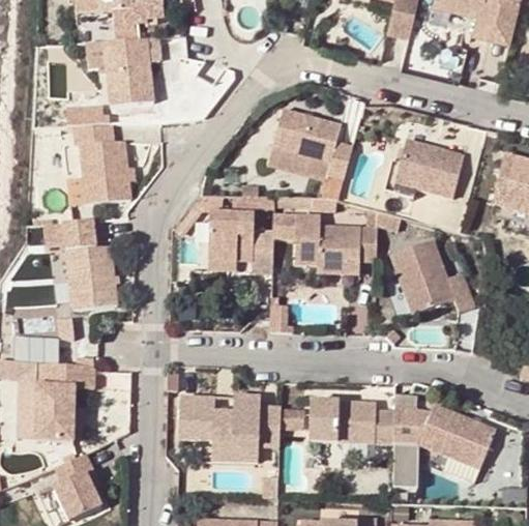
[(79,0),(81,16),(98,13),(97,0),(79,0)]
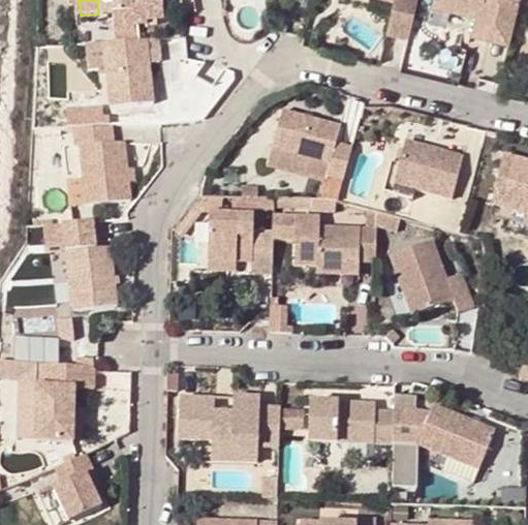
[(117,41),(142,38),(141,23),(150,23),(149,18),(166,17),(164,0),(97,0),(98,13),(115,12),(117,41)]
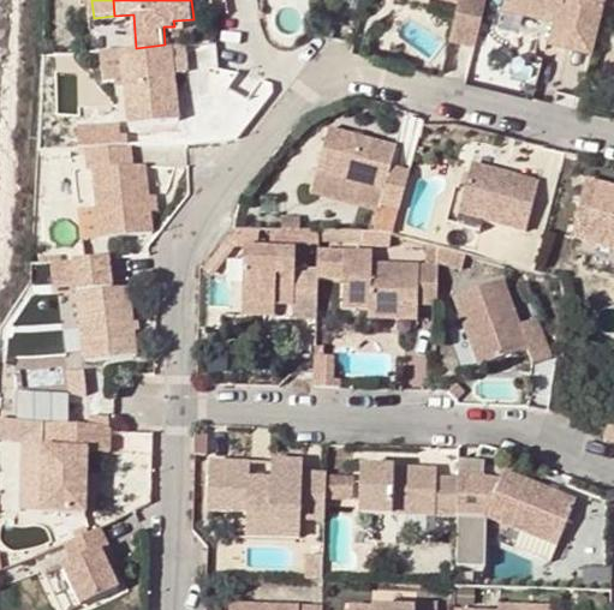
[(458,0),(451,30),(476,37),(484,0),(458,0)]
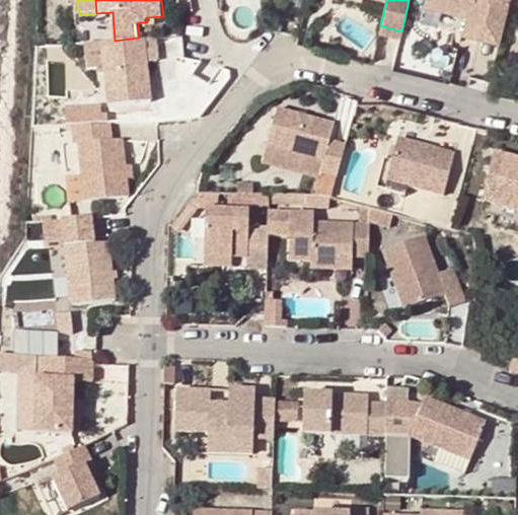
[(467,9),(464,22),(501,32),(509,0),(432,0),(467,9)]
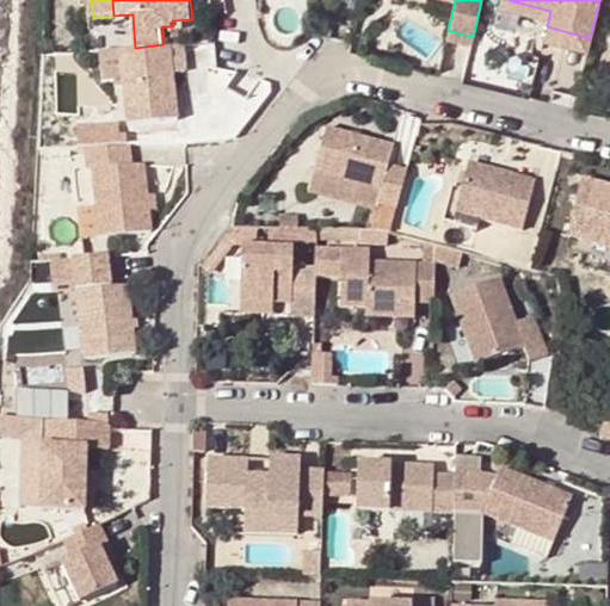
[(590,38),(547,26),(544,35),(589,45),(590,38)]
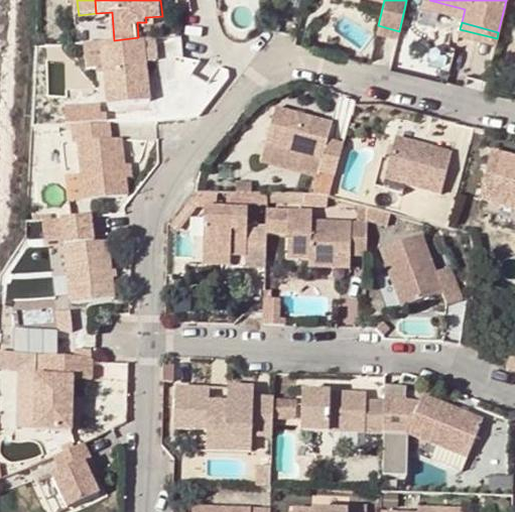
[(144,37),(147,58),(160,57),(158,35),(144,37)]
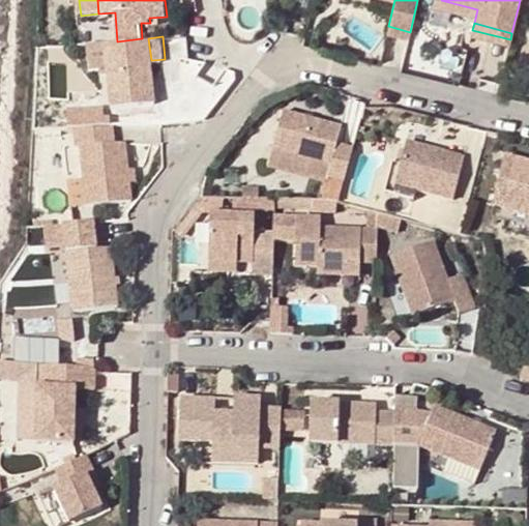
[(113,108),(155,103),(151,60),(148,38),(142,38),(117,41),(106,42),(113,108)]
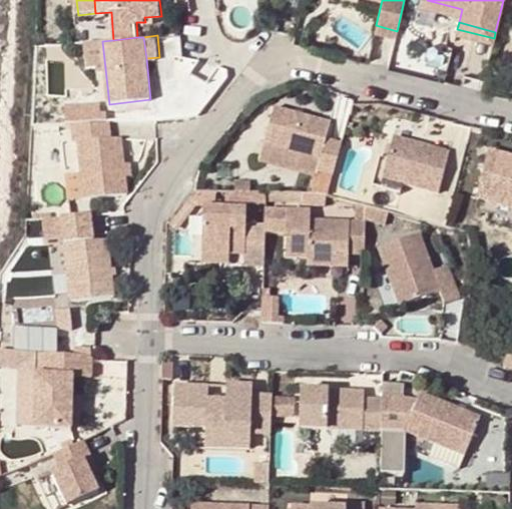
[(321,154),(317,168),(333,173),(341,141),(327,137),(331,119),(274,104),(265,139),(321,154)]
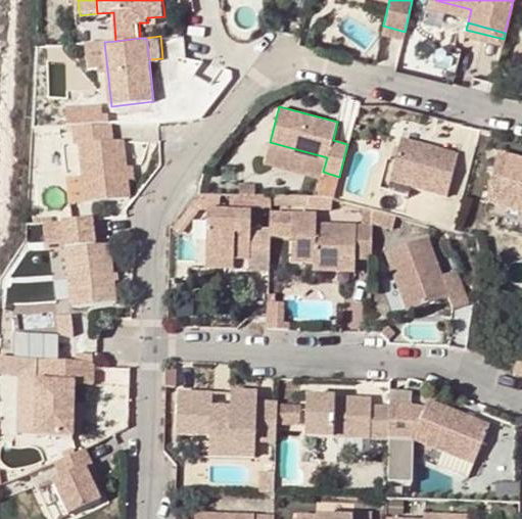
[(112,138),(110,121),(73,125),(75,143),(79,142),(83,175),(85,201),(129,196),(127,178),(126,163),(123,137),(112,138)]
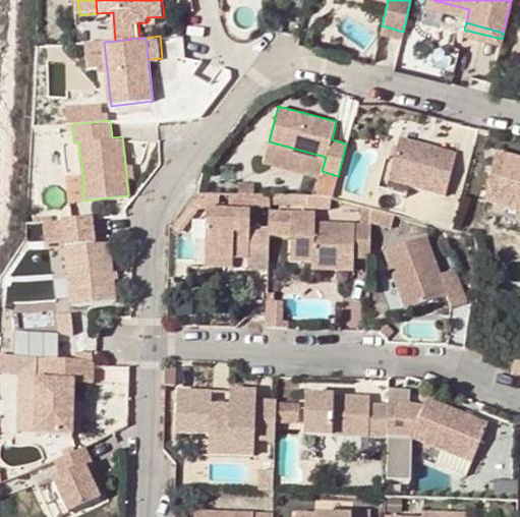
[(269,141),(264,161),(321,176),(322,171),(326,157),(269,141)]
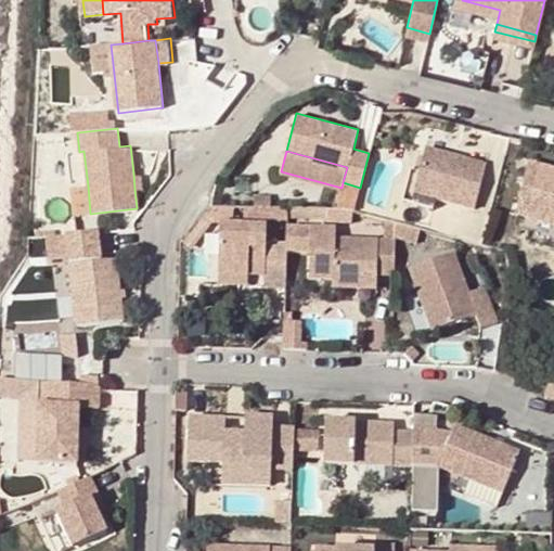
[(487,167),(429,151),(417,195),(475,210),(487,167)]
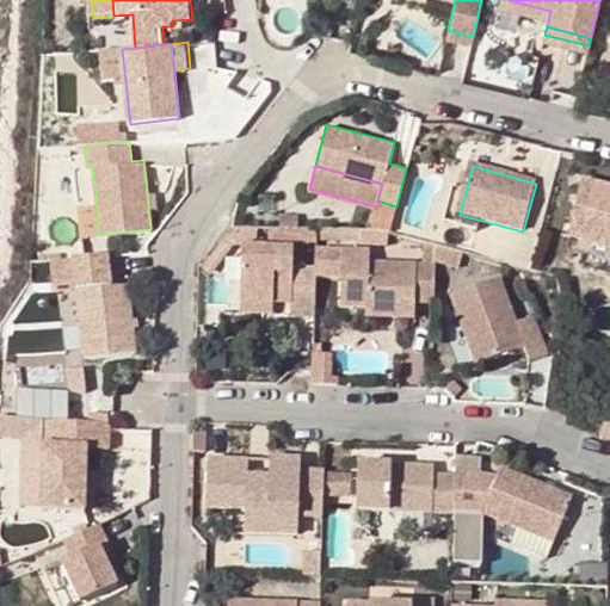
[(609,187),(584,181),(568,240),(609,251),(609,187)]
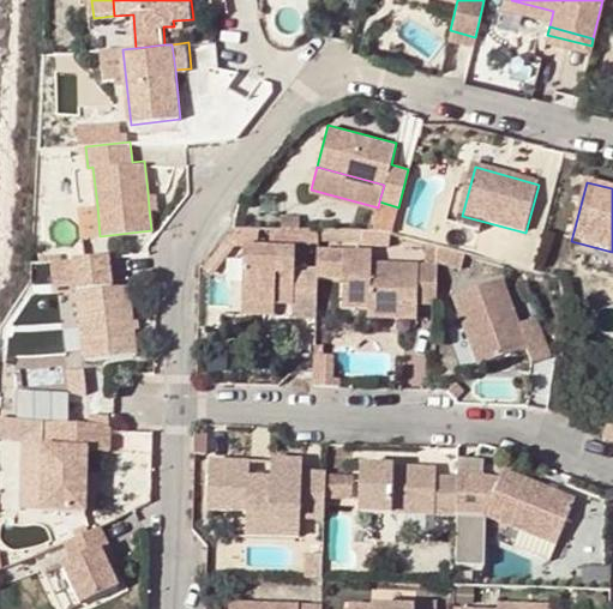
[(398,207),(379,202),(378,207),(373,227),(384,230),(391,231),(398,207)]
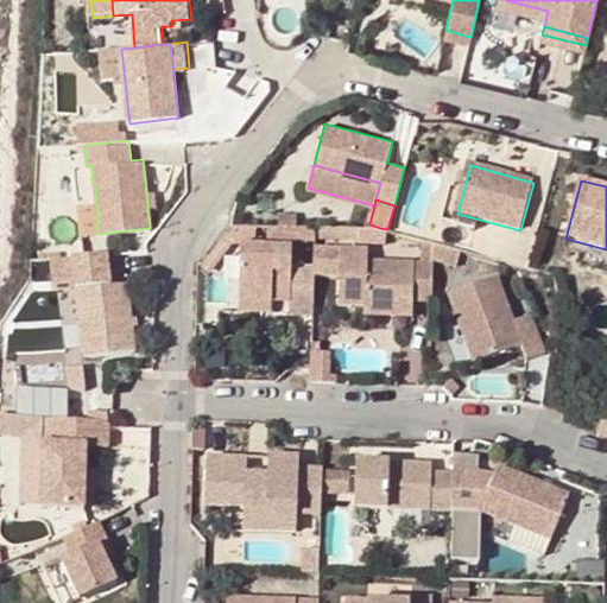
[(82,235),(99,234),(96,203),(78,205),(82,235)]
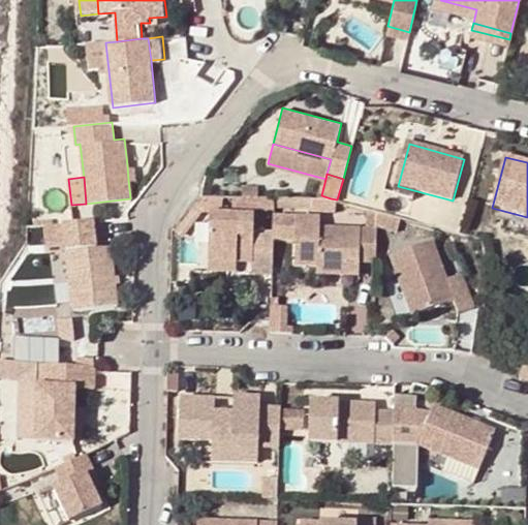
[(243,195),(258,196),(258,186),(243,185),(243,195)]
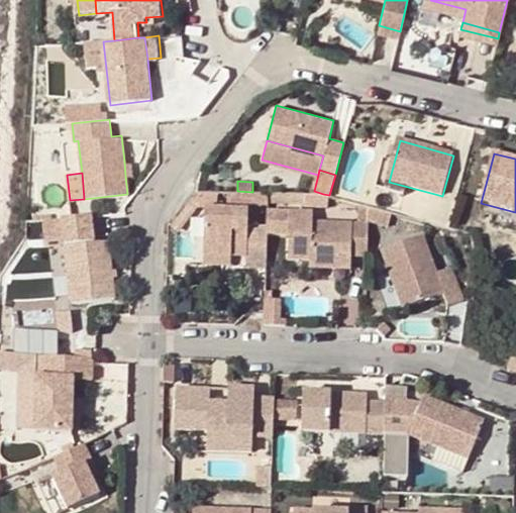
[(269,201),(269,192),(252,192),(237,191),(227,191),(227,201),(269,202),(269,201)]
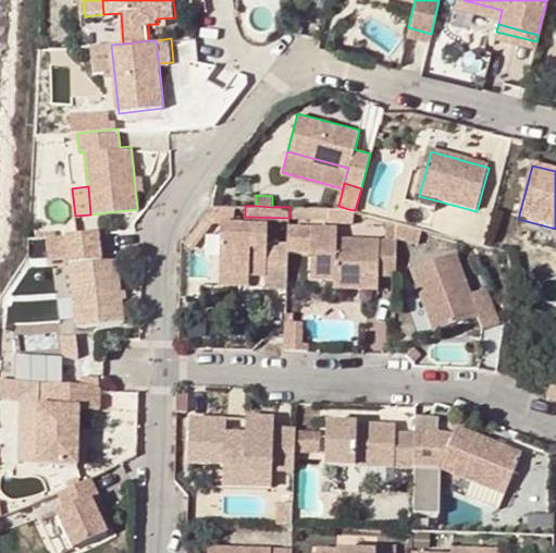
[(329,208),(289,207),(289,217),(329,218),(329,208)]
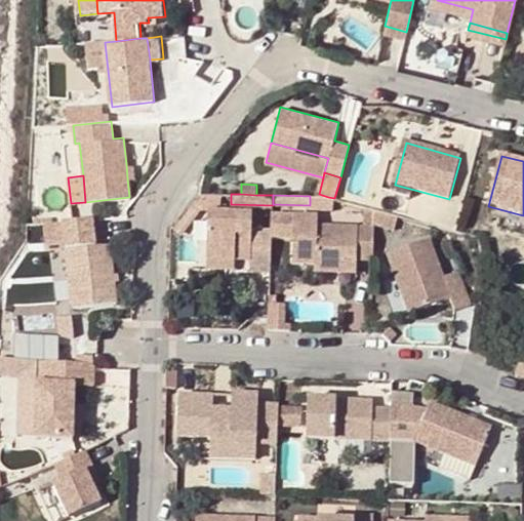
[(292,258),(314,261),(343,261),(343,255),(372,256),(373,227),(373,208),(364,206),(363,225),(318,224),(318,213),(279,212),(279,236),(293,237),(292,258)]
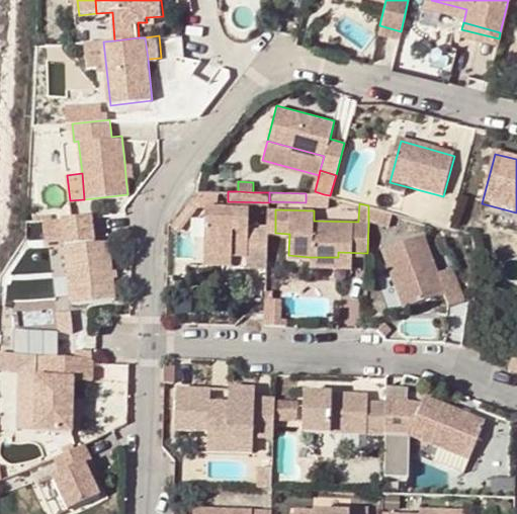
[(246,265),(267,266),(268,233),(268,227),(268,225),(249,224),(250,206),(205,205),(203,254),(232,255),(246,255),(246,265)]
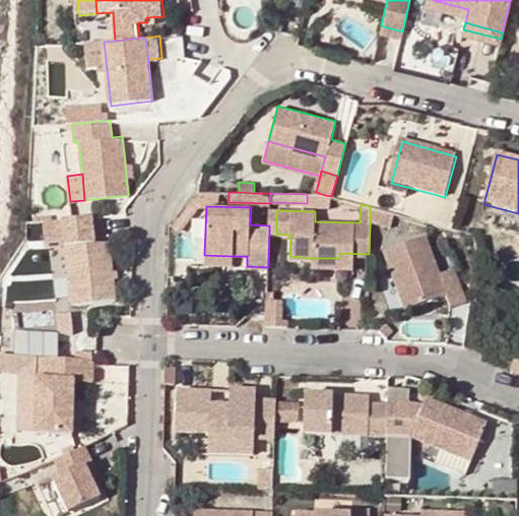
[(370,206),(370,224),(390,224),(392,212),(370,206)]
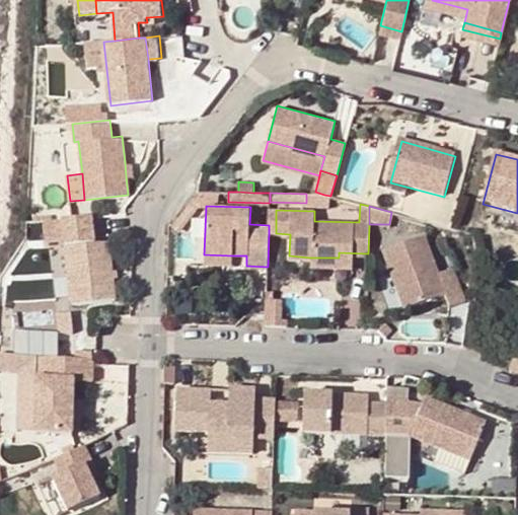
[(93,243),(98,242),(96,217),(90,218),(93,243)]
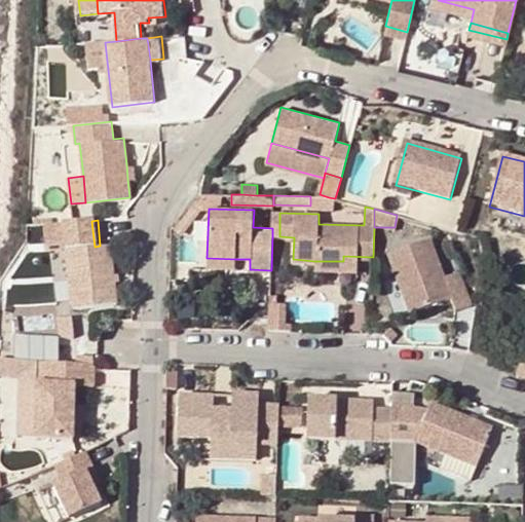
[(110,245),(100,246),(95,247),(91,221),(64,224),(74,308),(117,304),(110,245)]
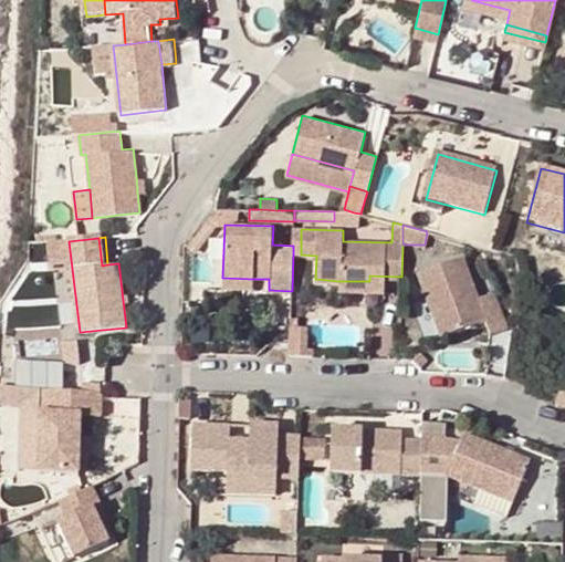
[(460,257),(416,272),(442,337),(485,320),(491,333),(505,326),(491,290),(477,295),(460,257)]
